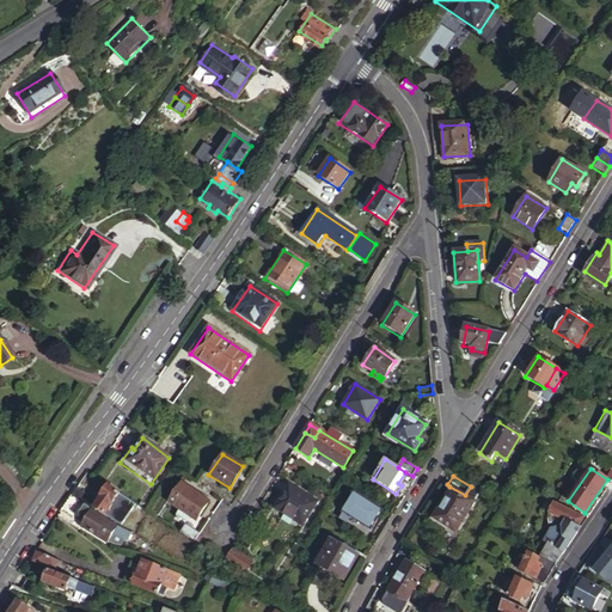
[(209,502),(182,484),(170,502),(197,520),(209,502)]
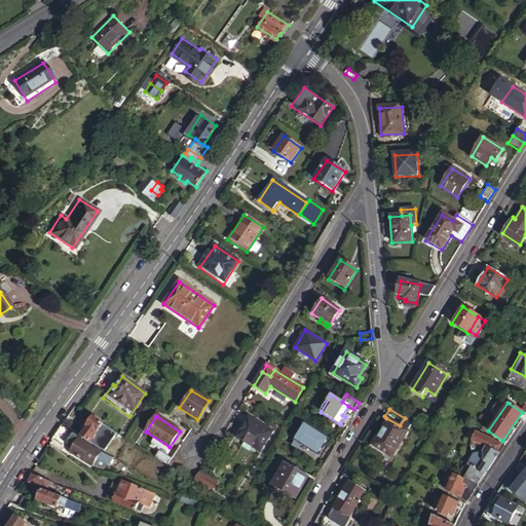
[(249,417),(237,436),(260,451),(272,431),(249,417)]
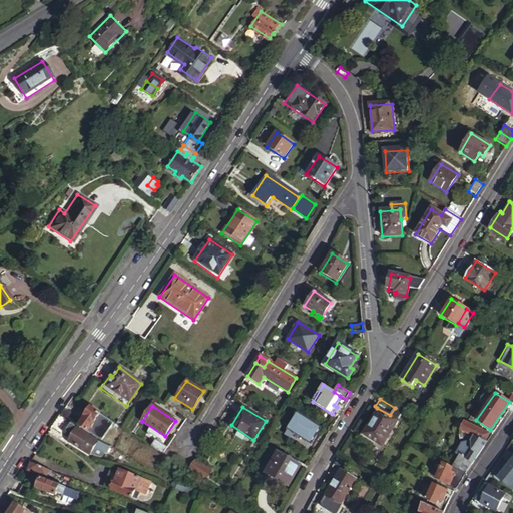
[(109,420),(89,408),(84,415),(86,417),(79,427),(87,432),(90,428),(96,431),(99,427),(105,426),(109,420)]
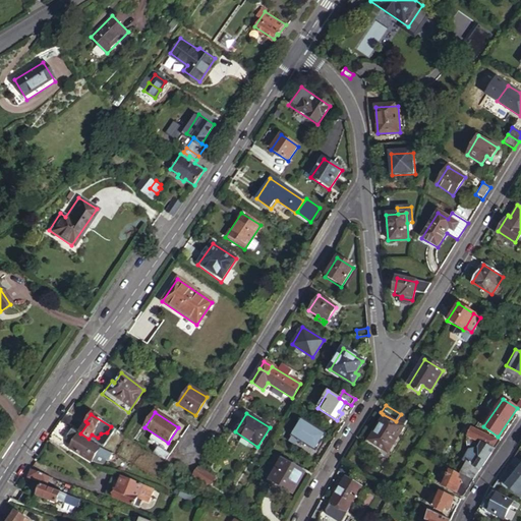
[(396,421),(383,414),(378,423),(380,425),(369,442),(387,453),(403,426),(396,421)]
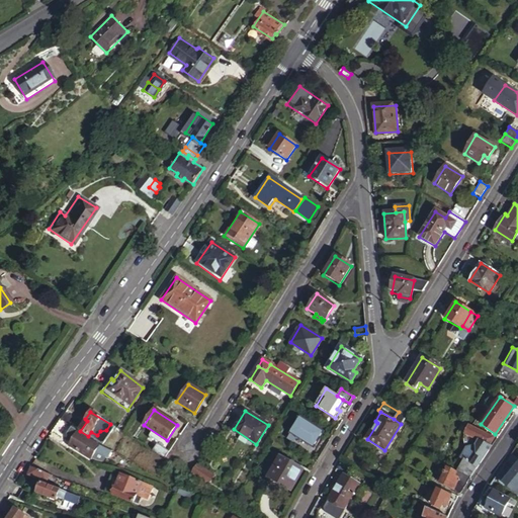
[(323,433),(299,418),(289,434),(313,448),(323,433)]
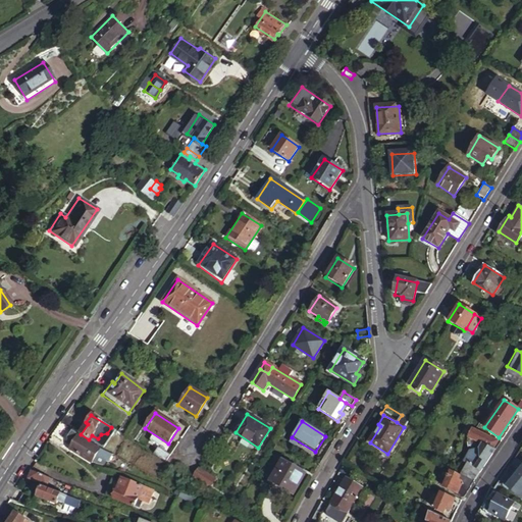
[(72,430),(61,423),(52,437),(62,445),(67,438),(72,430)]
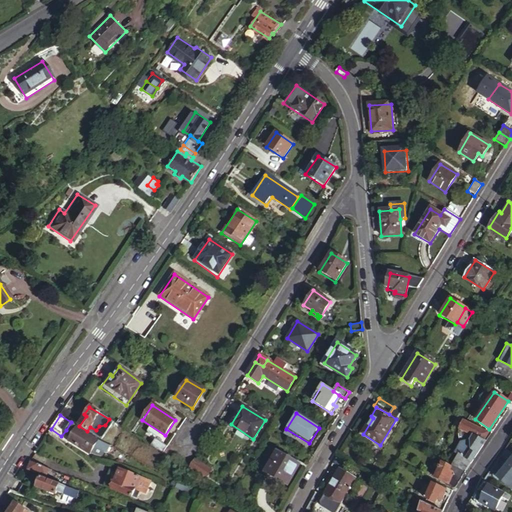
[(486,433),(463,421),(458,429),(469,435),(475,438),(471,444),(477,447),(482,440),(486,433)]
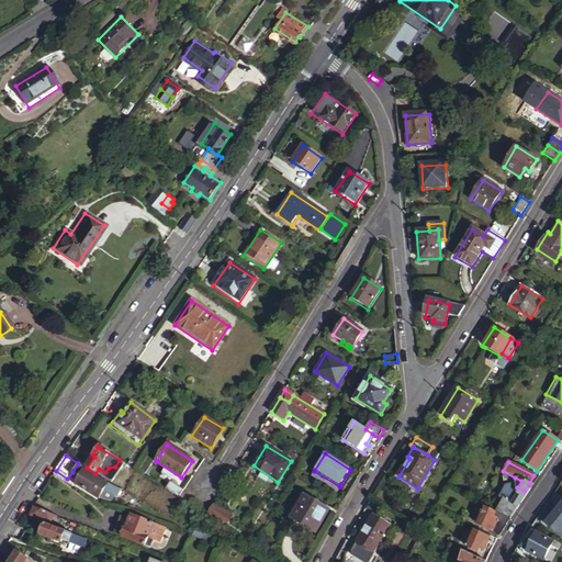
[(86,469),(78,463),(72,472),(80,478),(86,469)]
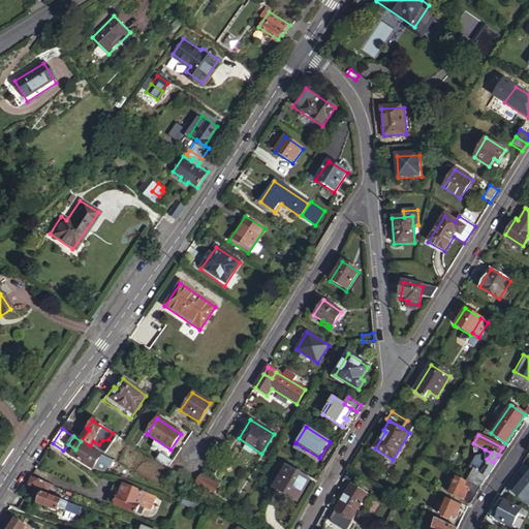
[(112,468),(115,462),(102,456),(100,454),(81,441),(75,449),(72,455),(93,469),(94,468),(106,473),(110,467),(112,468)]
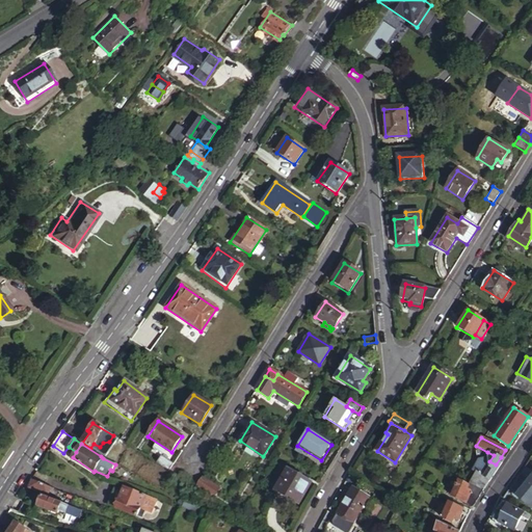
[(494,455),(487,452),(484,458),(477,461),(473,471),(475,472),(489,479),(503,459),(501,457),(496,464),(489,461),(494,455)]
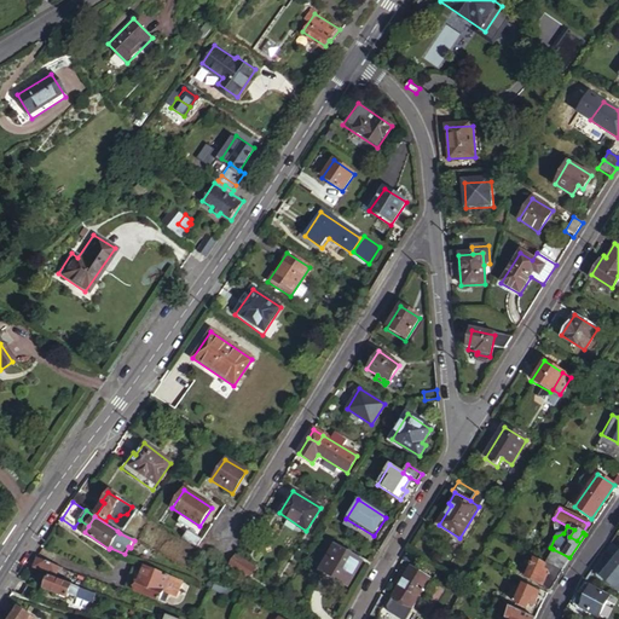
[(189,531),(183,538),(197,548),(202,539),(189,531)]
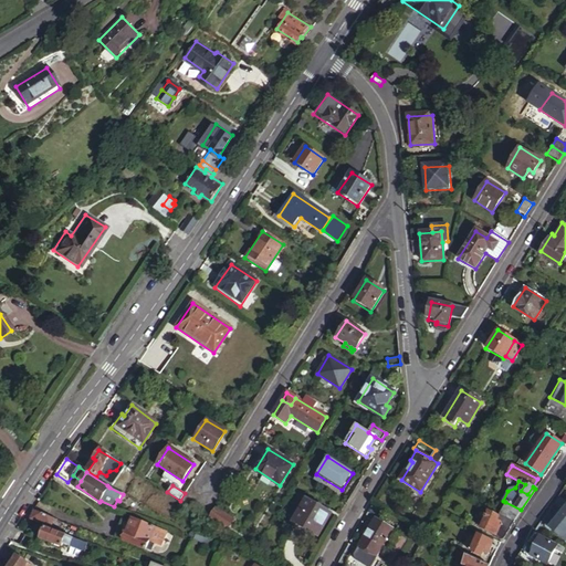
[(332,513),(307,499),(293,521),(317,535),(332,513)]
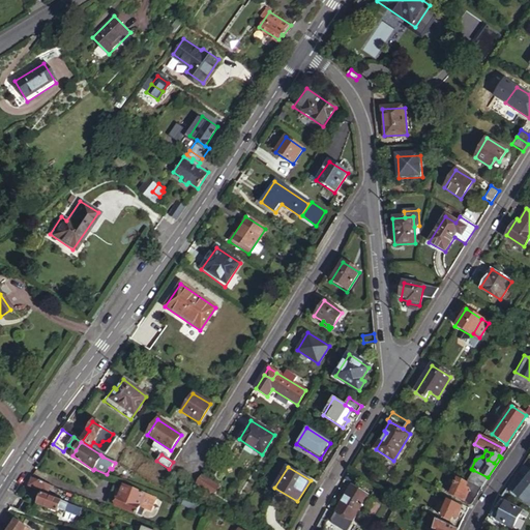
[(351,470),(344,480),(352,484),(359,490),(365,479),(351,470)]
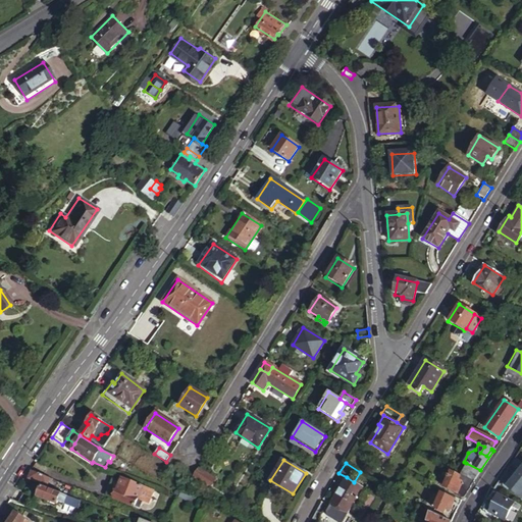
[(466,463),(461,473),(473,480),(480,470),(466,463)]
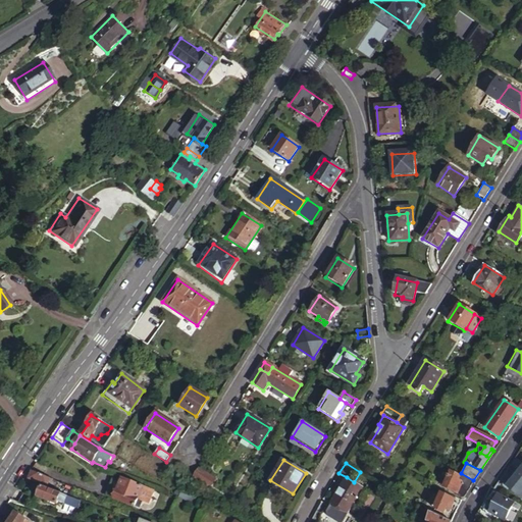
[(504,470),(494,483),(508,492),(511,488),(521,497),(521,465),(514,476),(504,470)]
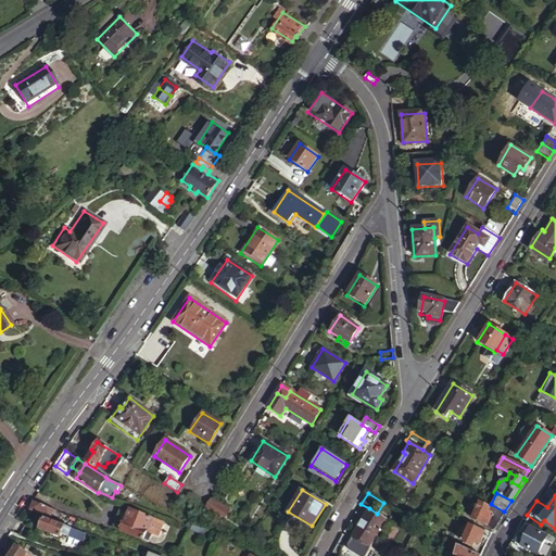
[(212,497),(204,509),(214,515),(224,521),(230,510),(212,497)]
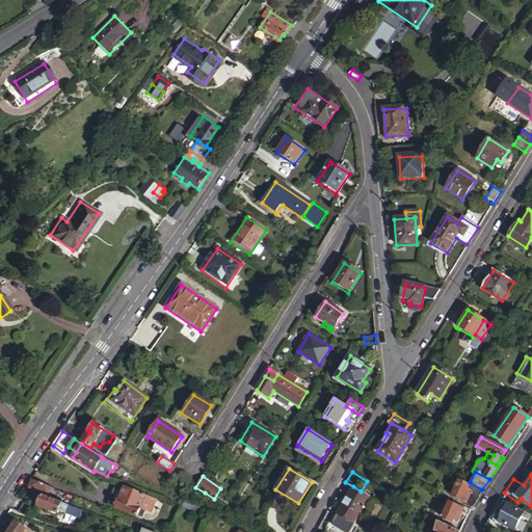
[(467,488),(469,485),(459,480),(451,495),(466,502),(471,491),(467,488)]
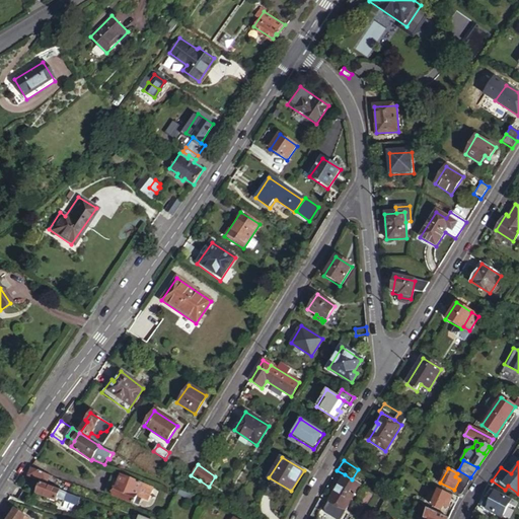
[(50,476),(32,469),(29,475),(47,483),(49,478),(50,476)]
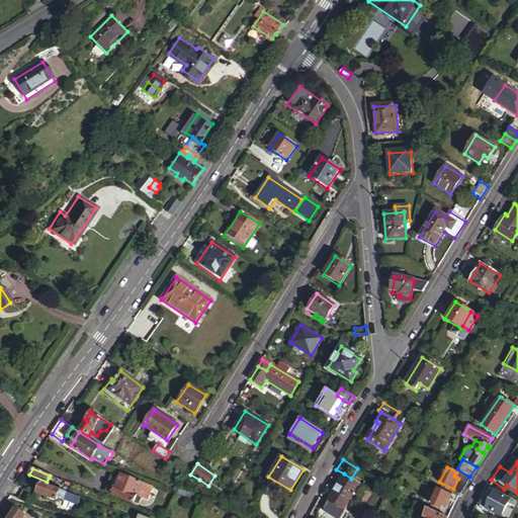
[(458,479),(466,483),(469,477),(457,469),(456,472),(454,476),(458,479)]
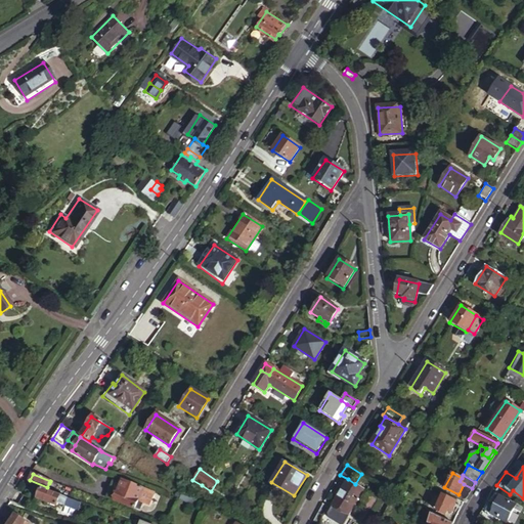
[(149,490),(123,479),(121,484),(114,500),(140,512),(144,504),(139,500),(141,495),(146,497),(149,490)]
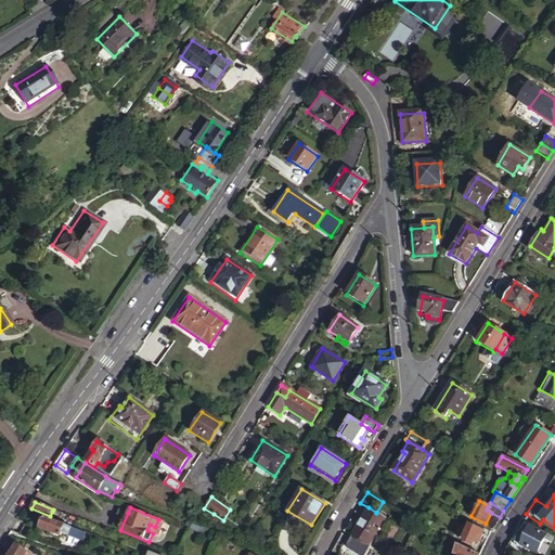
[(376,513),(369,507),(351,534),(369,545),(385,518),(376,513)]
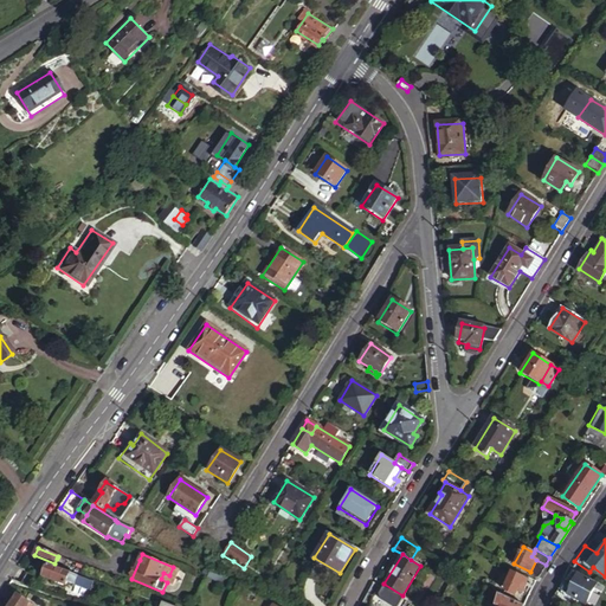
[(131,579),(140,560),(130,556),(123,575),(131,579)]
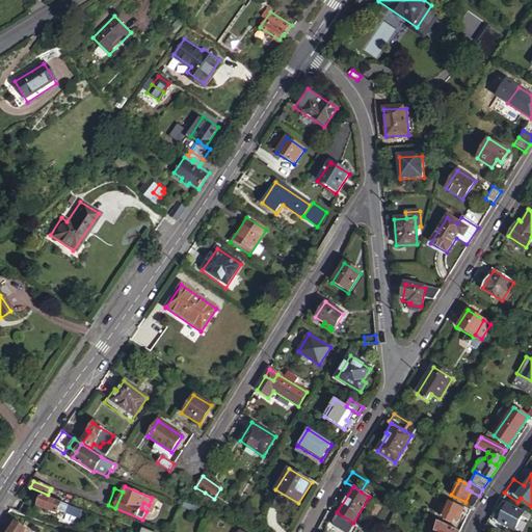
[(472,505),(479,496),(471,491),(466,502),(472,505)]
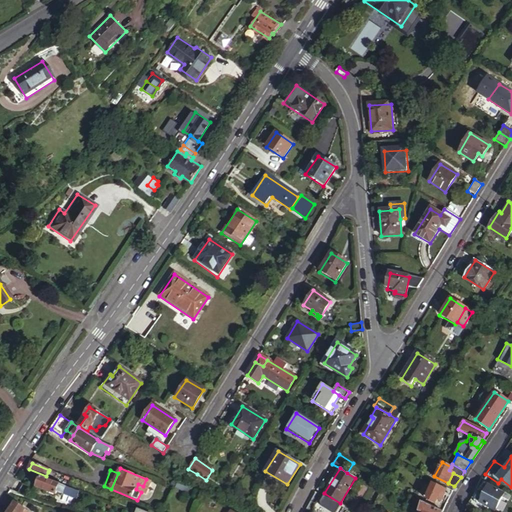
[(62,485),(44,479),(40,489),(58,495),(59,493),(62,485)]
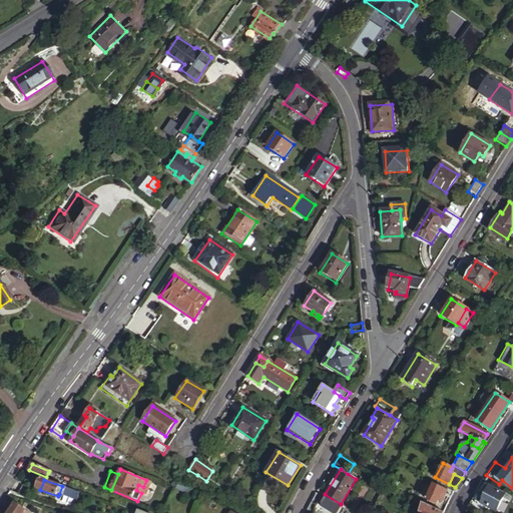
[(146,495),(151,482),(146,480),(143,487),(138,485),(136,490),(141,493),(146,495)]
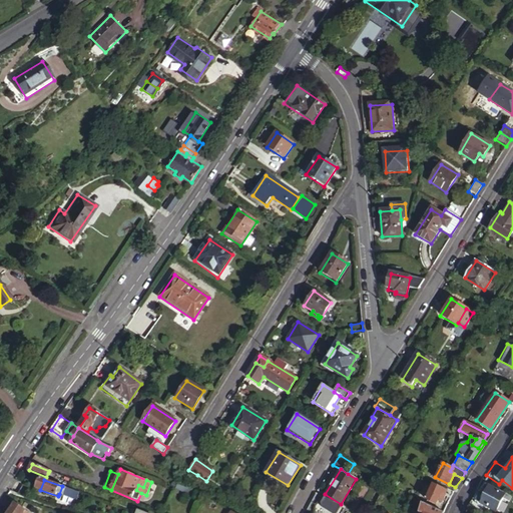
[(188,496),(191,490),(177,483),(175,489),(188,496)]
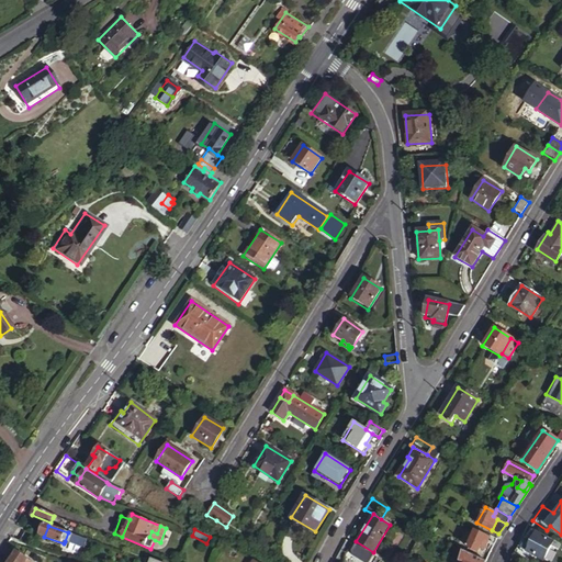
[(474,529),(465,546),(476,551),(479,547),(482,549),(486,541),(489,537),(474,529)]
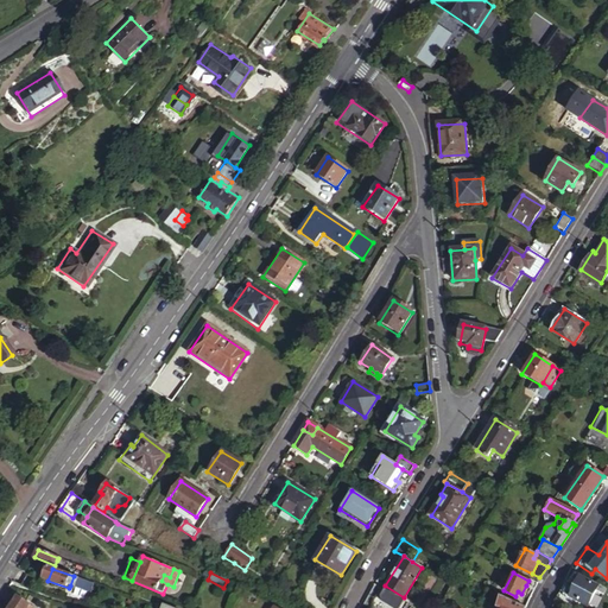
[(596,586),(570,572),(565,580),(568,581),(561,591),(558,589),(552,599),(563,602),(567,596),(586,605),(593,590),(601,594),(603,588),(596,584),(596,586)]
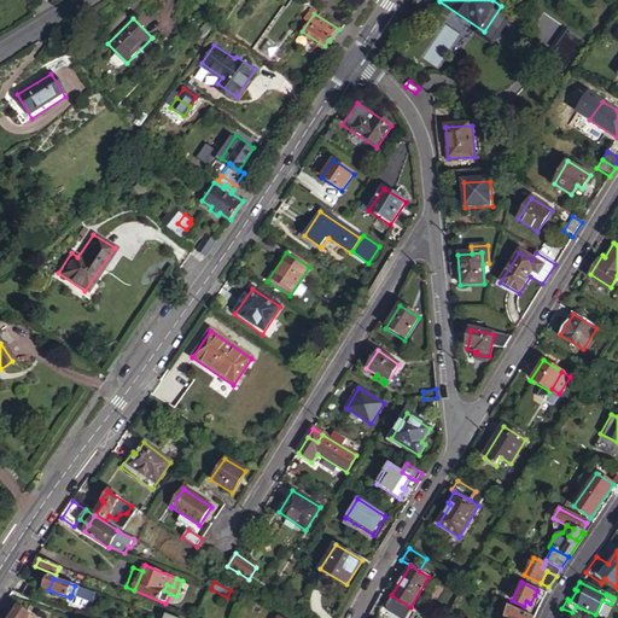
[(29,584),(22,594),(39,600),(44,594),(29,584)]
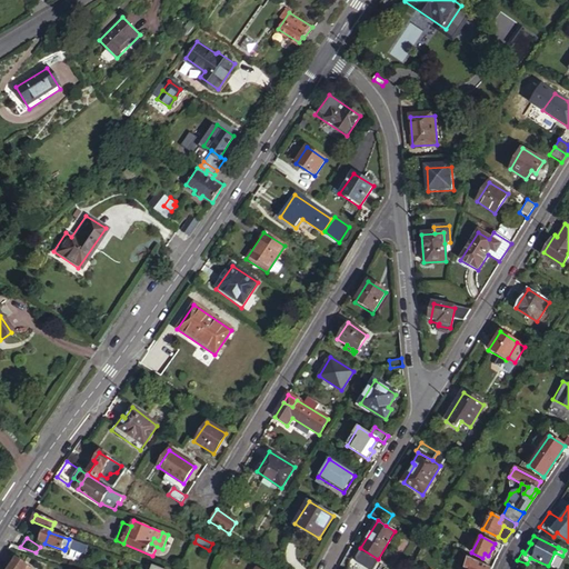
[(75,541),(71,550),(80,553),(83,545),(75,541)]
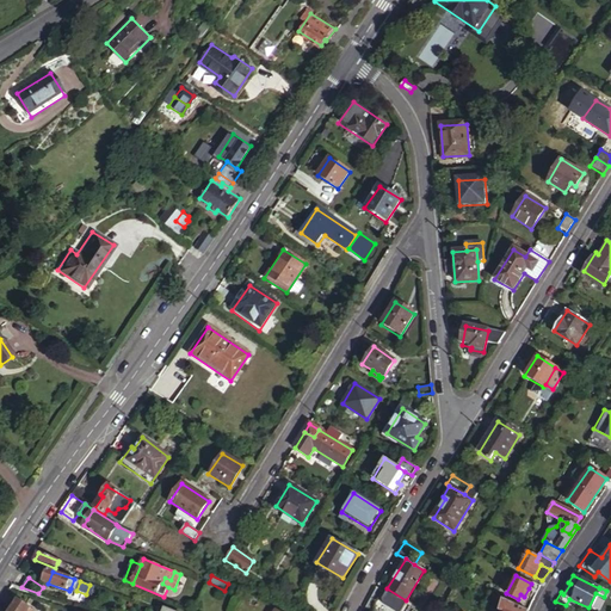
[(539,586),(531,582),(531,584),(529,588),(536,592),(539,586)]
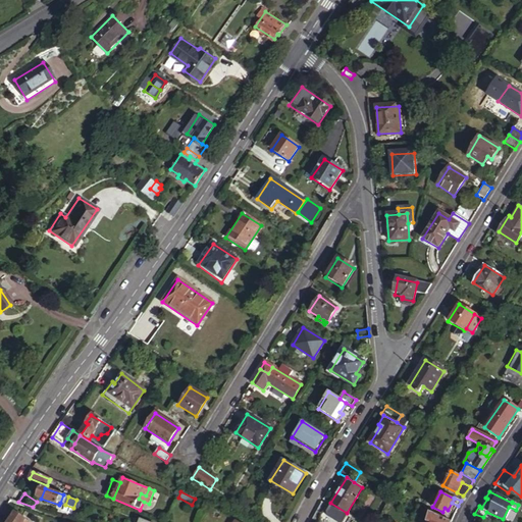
[(12,521),(17,513),(12,510),(8,518),(12,521)]
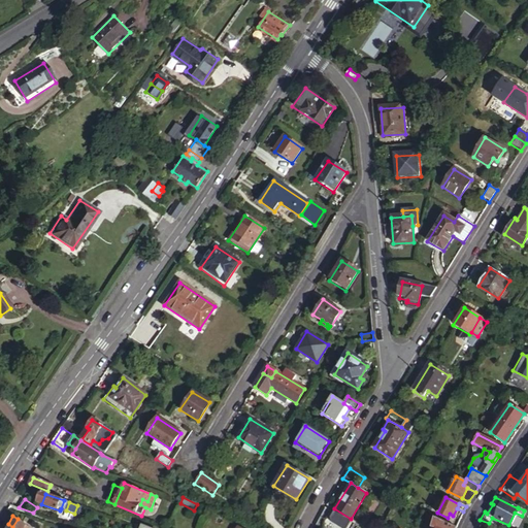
[(454,527),(455,527),(434,517),(434,520),(446,524),(443,527),(454,527)]
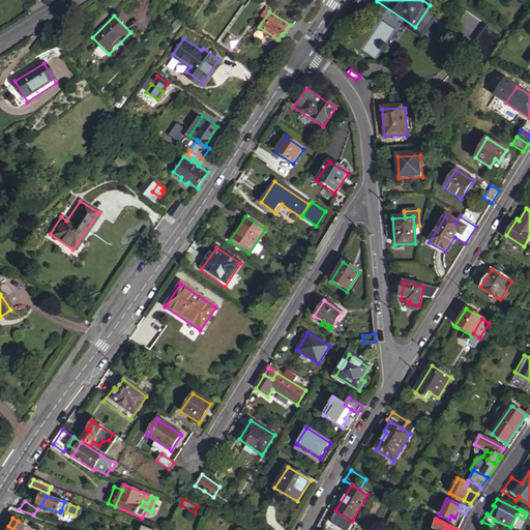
[(30,529),(18,521),(12,529),(10,529),(30,529)]
